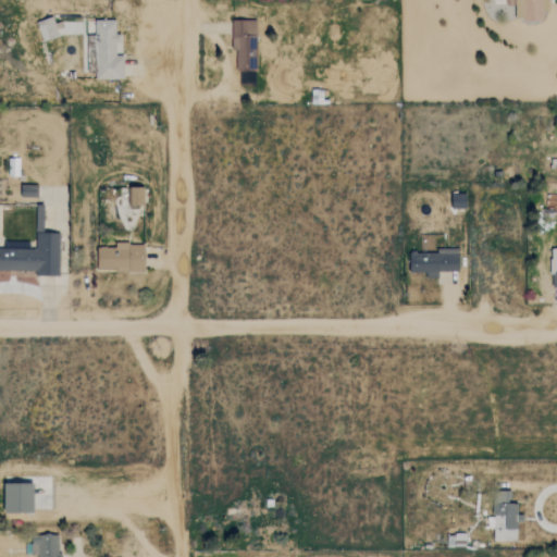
[(548,0),(515,0),(516,20),(543,20),(544,11),(548,11),(548,0)]
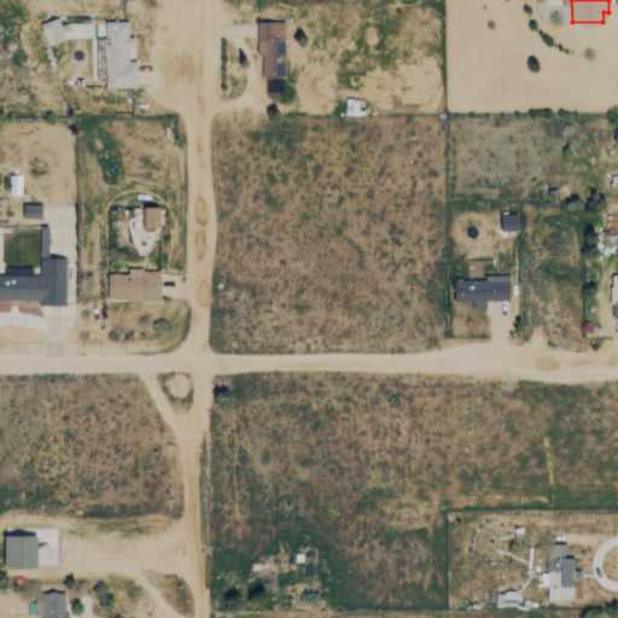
[(62,29),(59,19),(41,23),(46,46),(66,41),(64,29),(62,29)]
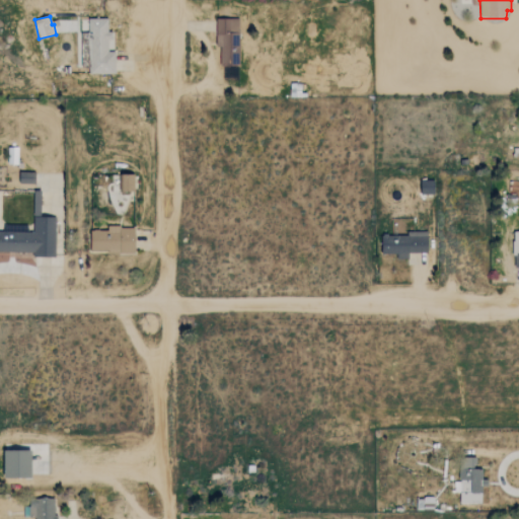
[(116,51),(108,51),(108,40),(113,40),(113,30),(108,30),(107,18),(88,18),(89,73),(116,73),(116,51)]
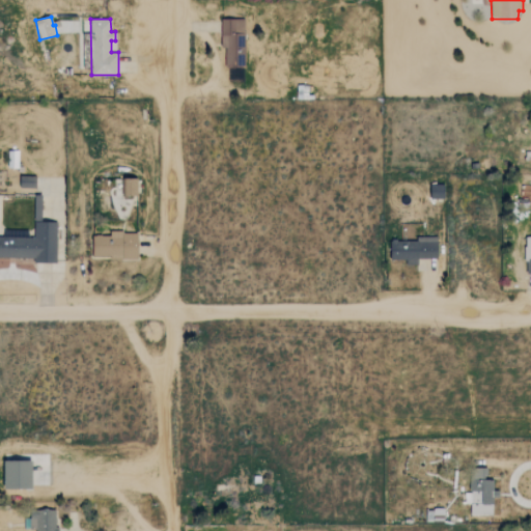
[(223,66),(245,66),(245,19),(224,19),(223,66)]
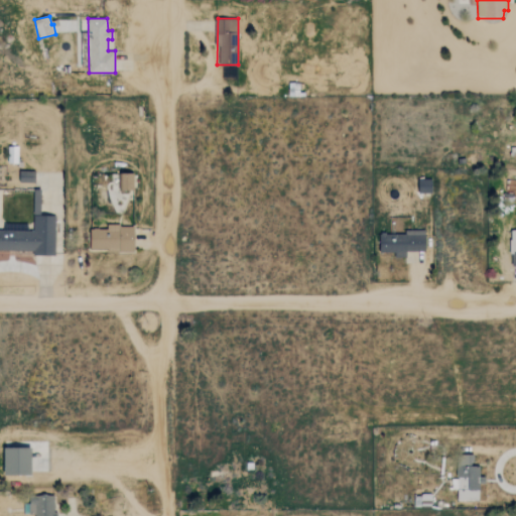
[(133,173),(118,173),(119,189),(133,189),(133,173)]
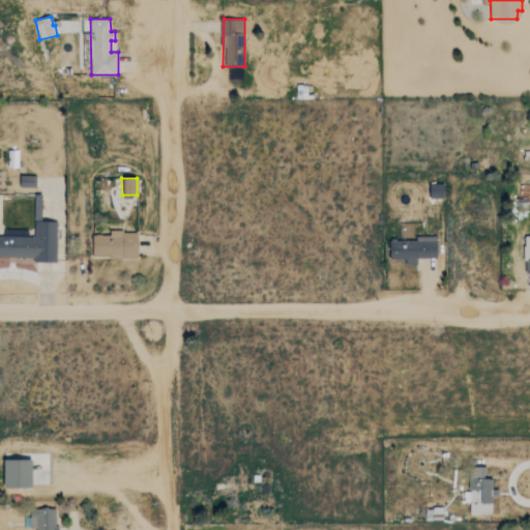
[(430,198),(443,199),(444,184),(430,184),(430,198)]
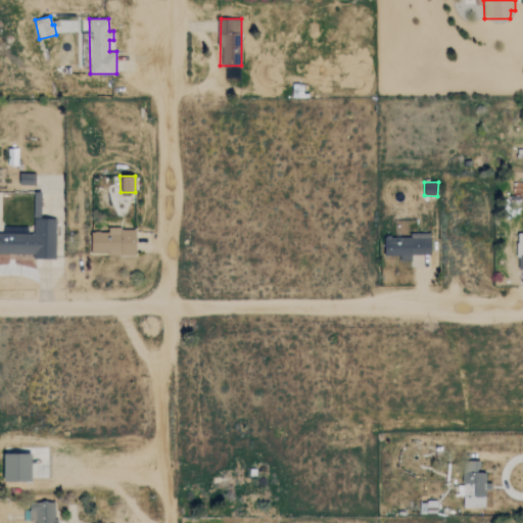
[(56,219),(35,218),(34,234),(0,233),(0,253),(34,254),(34,258),(55,259),(56,219)]
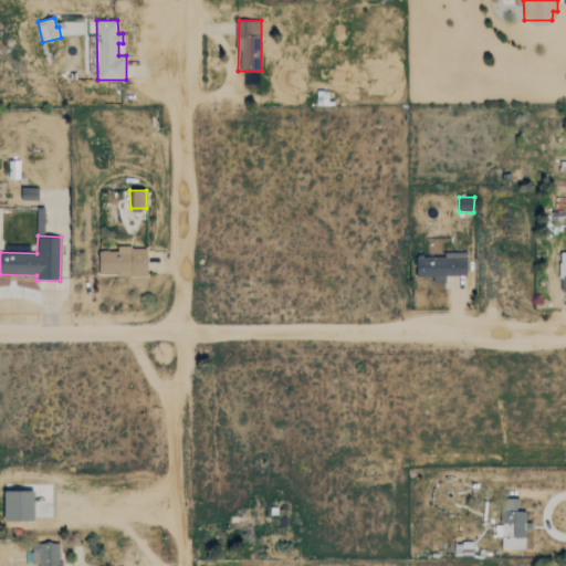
[(148,275),(148,248),(117,247),(117,251),(100,251),(100,274),(148,275)]
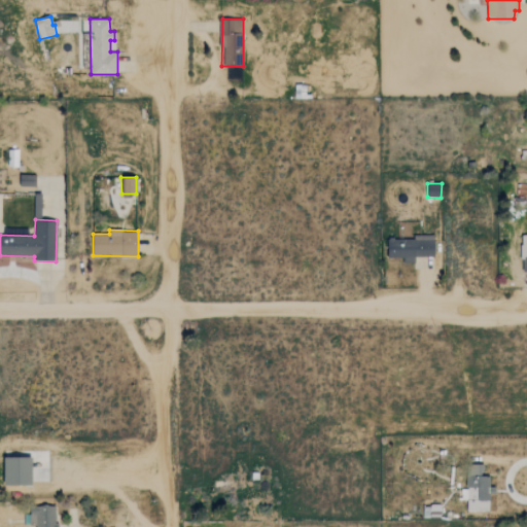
[(388,258),(403,258),(403,264),(416,264),(416,256),(435,256),(434,237),(388,238),(388,258)]
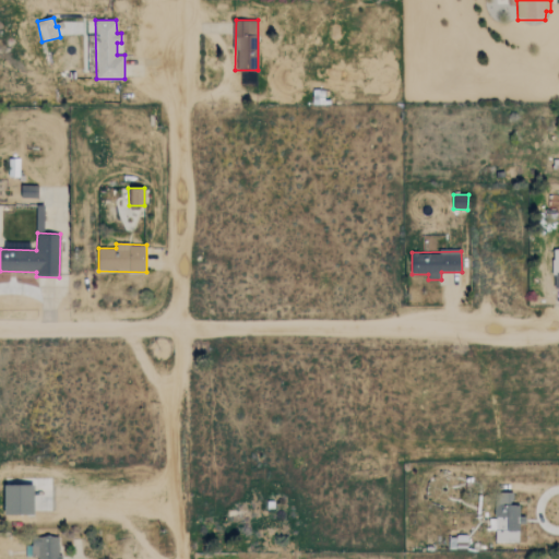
[(35,486),(6,485),(6,514),(35,515),(35,486)]
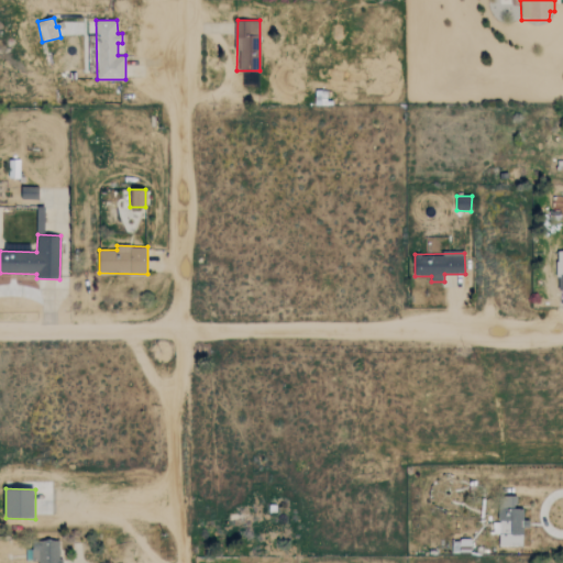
[(523,528),(526,528),(526,508),(517,508),(517,496),(499,496),(498,547),(523,547),(523,528)]
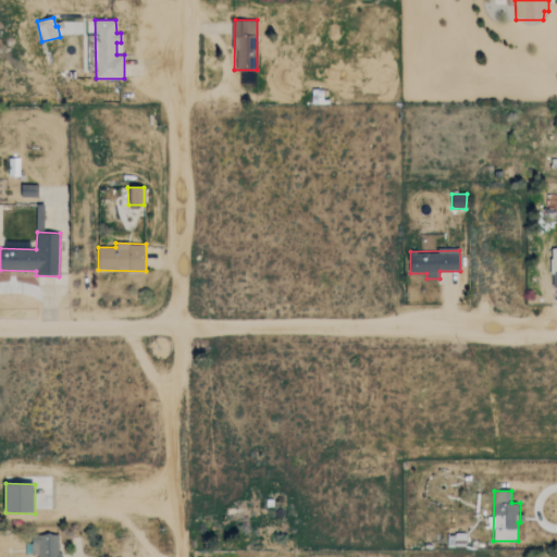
[(60,556),(60,535),(29,535),(29,555),(37,555),(37,556),(60,556)]
